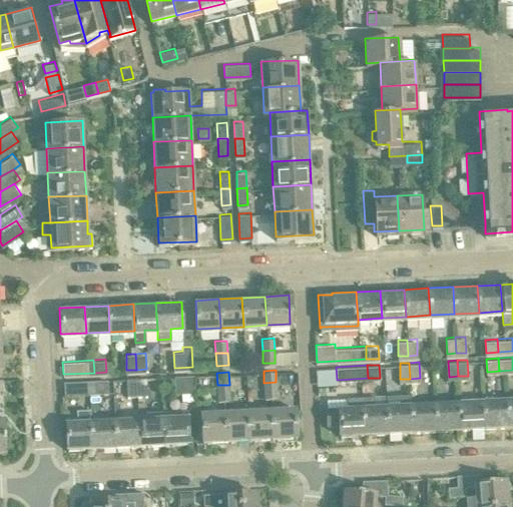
[(192,374),(174,375),(174,391),(193,390),(192,374)]
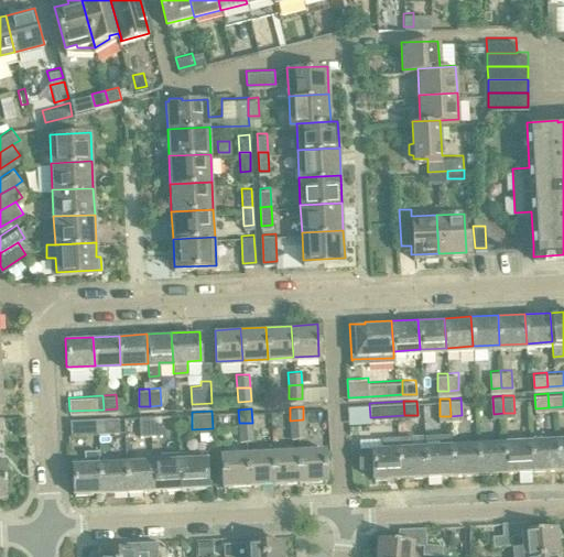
[(151,414),(140,415),(141,433),(151,432),(151,414)]
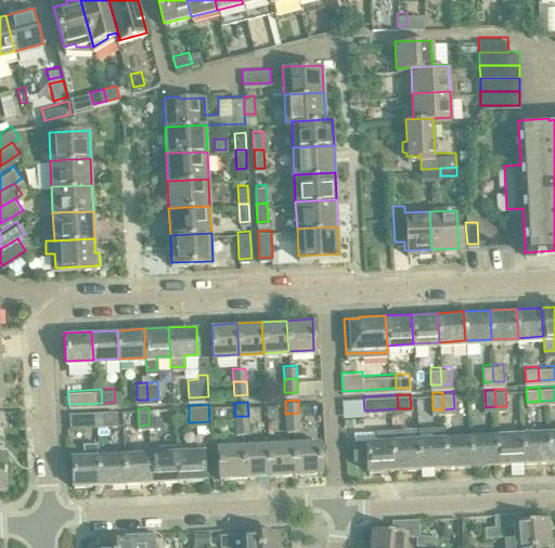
[(158,407),(149,407),(149,425),(159,425),(158,407)]
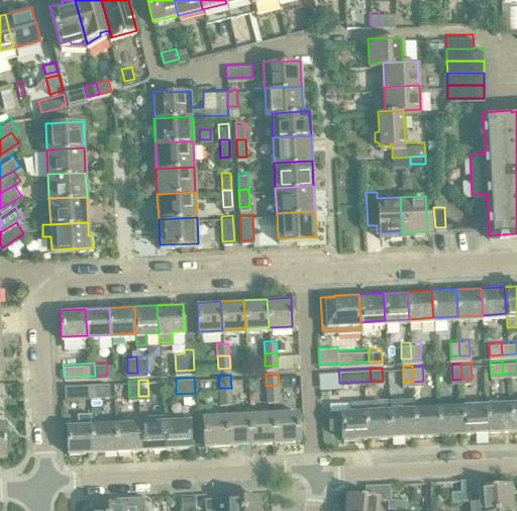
[(107,381),(95,382),(96,395),(108,394),(107,381)]
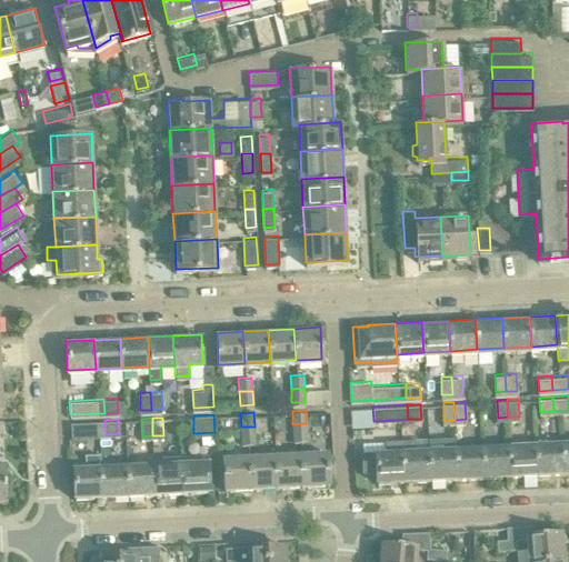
[(105,420),(70,421),(71,435),(106,434),(105,420)]
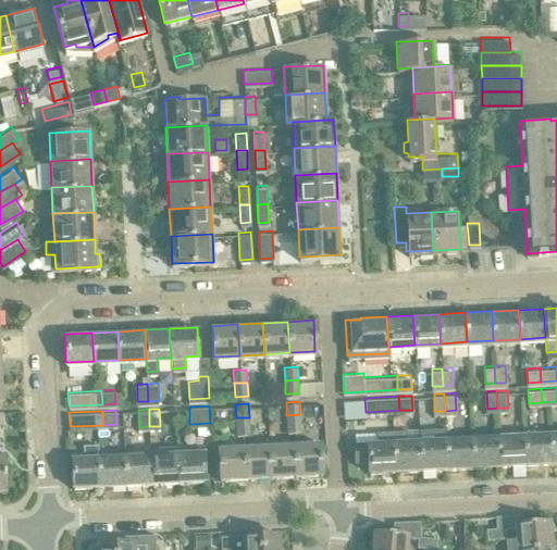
[(299,414),(286,415),(287,428),(300,427),(299,414)]
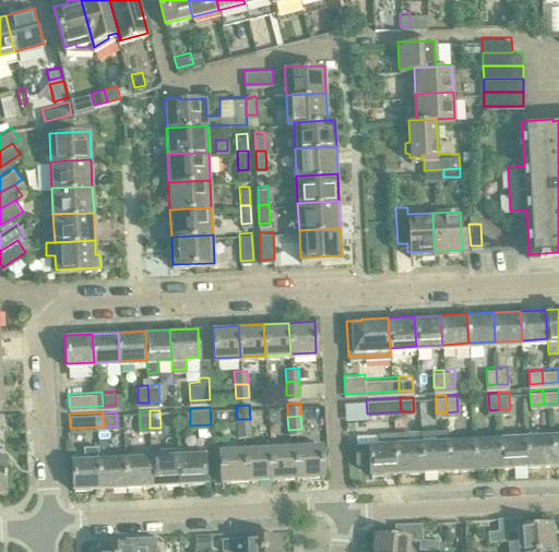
[(250,419),(237,419),(237,433),(250,432),(250,419)]
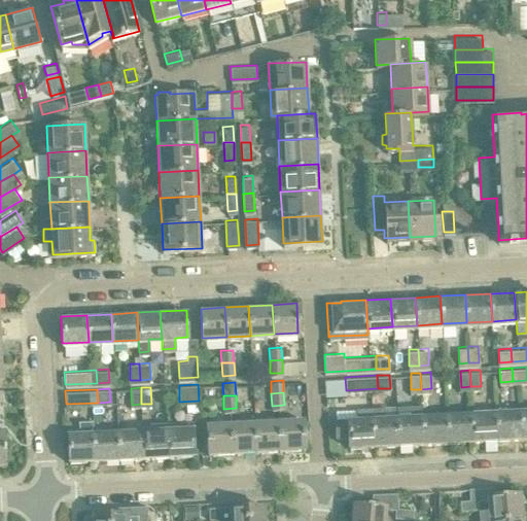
[(422,403),(397,405),(397,415),(399,442),(424,441),(422,413),(422,403)]
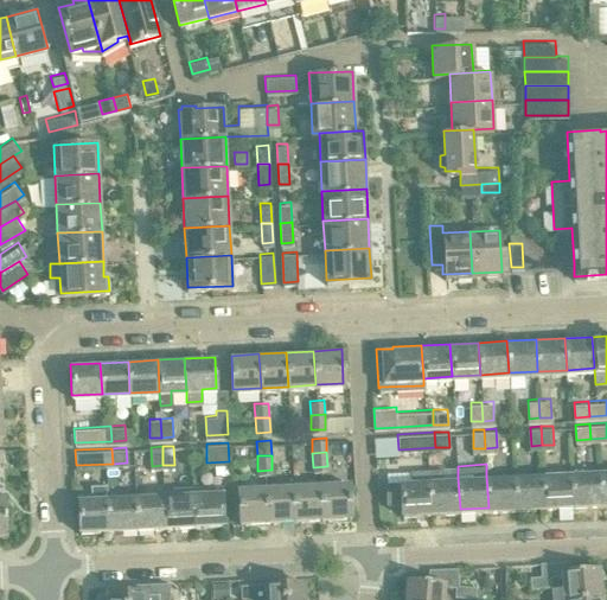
[(443,466),(428,467),(432,511),(460,509),(458,478),(443,478),(443,466)]
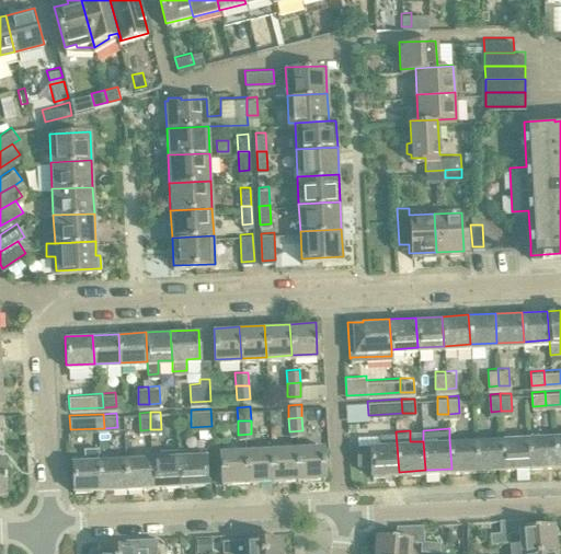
[(370,443),(357,445),(358,463),(371,462),(371,473),(399,472),(396,431),(379,433),(380,443),(370,443)]
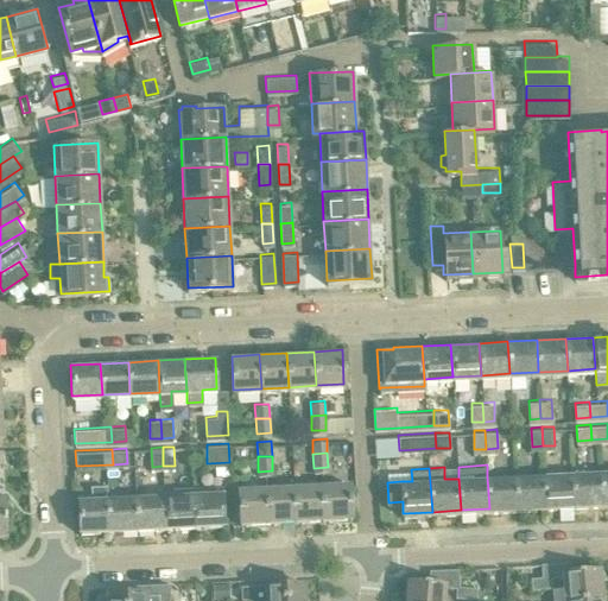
[(601,470),(574,472),(576,504),(603,503),(601,470)]
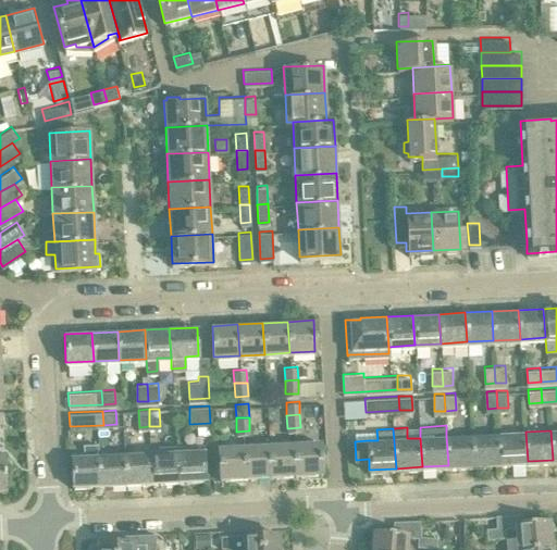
[(525,432),(499,434),(500,462),(528,461),(525,432)]
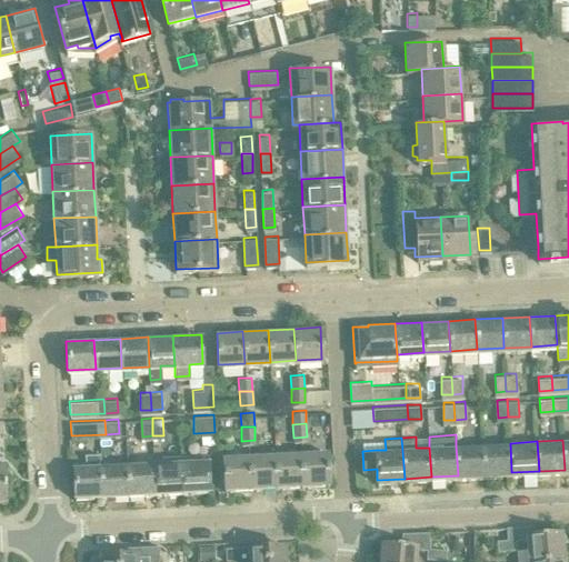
[(510,443),(482,444),(483,474),(511,472),(510,443)]
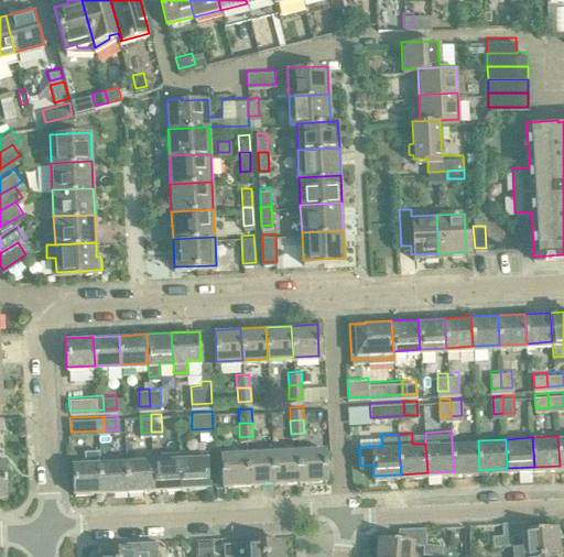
[(478,440),(452,441),(454,471),(479,470),(478,440)]
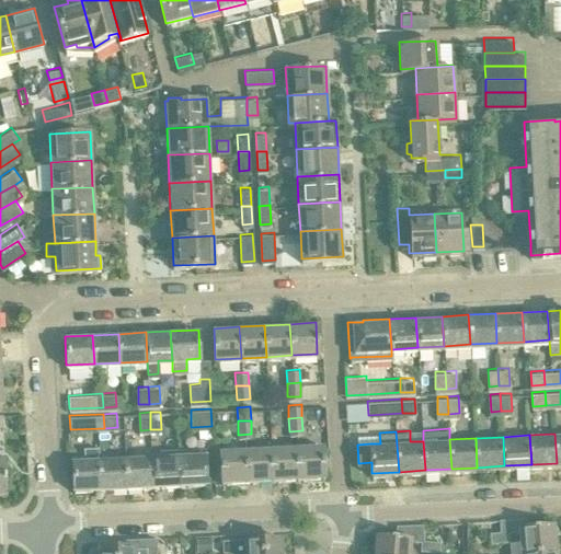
[(323,443),(297,446),(299,476),(325,475),(323,443)]
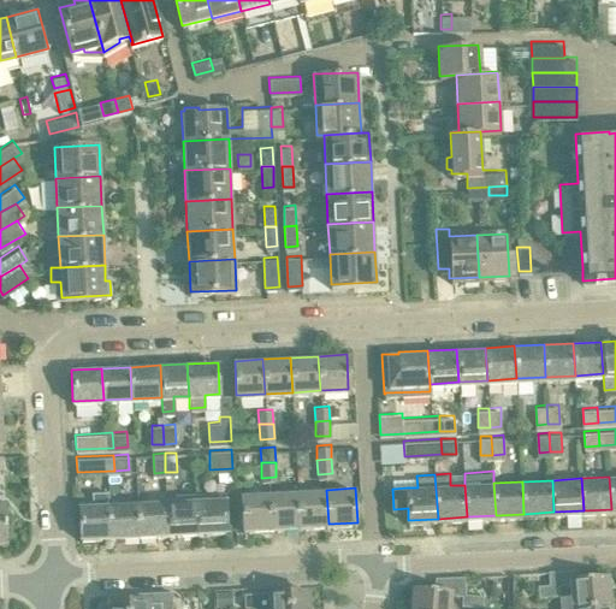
[(93,498),(80,498),(80,506),(82,537),(112,536),(110,503),(108,489),(92,490),(93,498)]
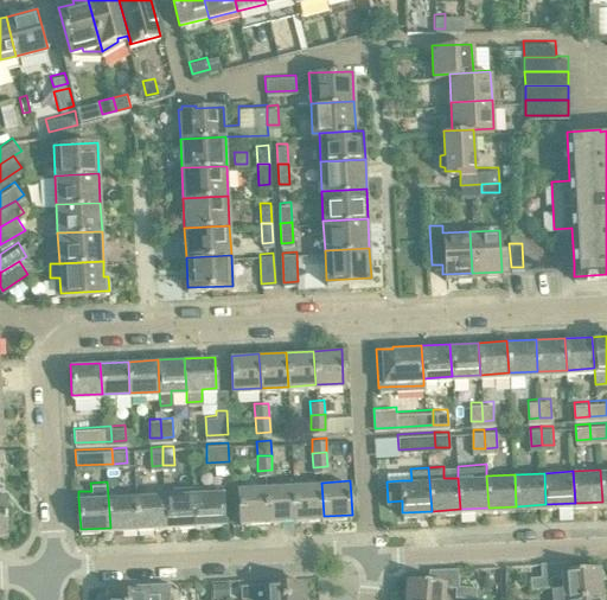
[(321,483),(294,484),(296,517),(324,516),(321,483)]
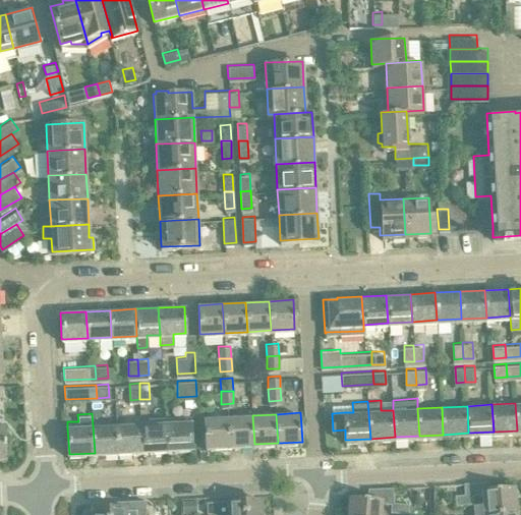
[(165,415),(140,417),(141,423),(142,451),(167,449),(165,416),(165,415)]
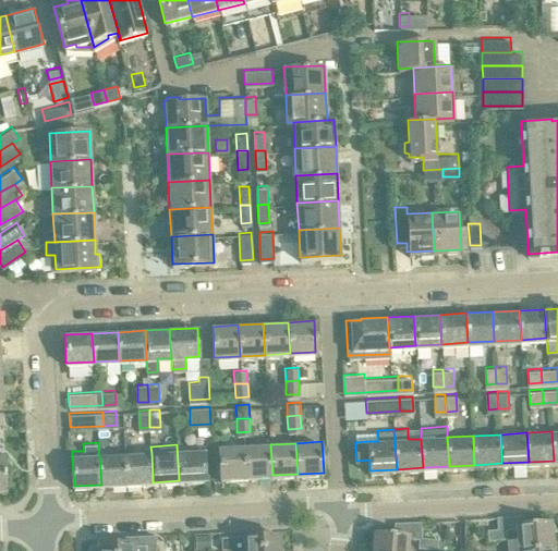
[(204,444),(177,445),(179,480),(206,479),(204,444)]
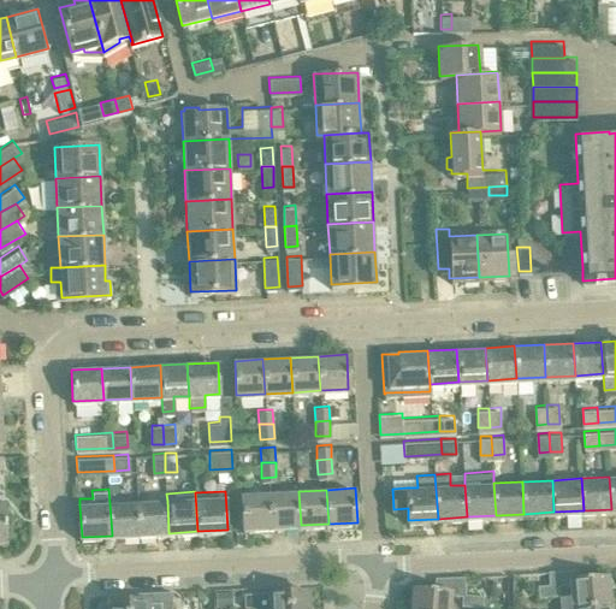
[(298,491),(271,492),(272,527),(301,525),(298,491)]
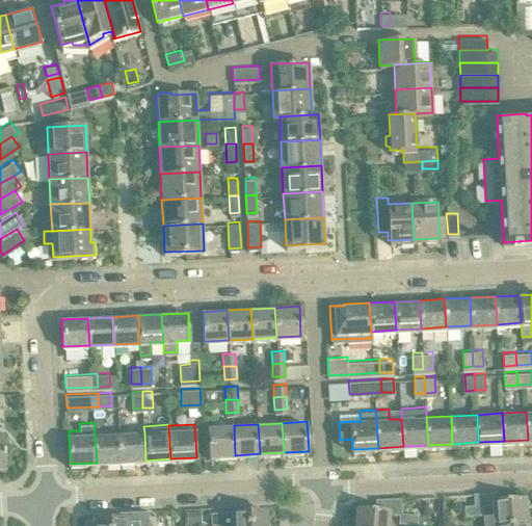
[(234,425),(209,427),(210,456),(235,455),(234,425)]
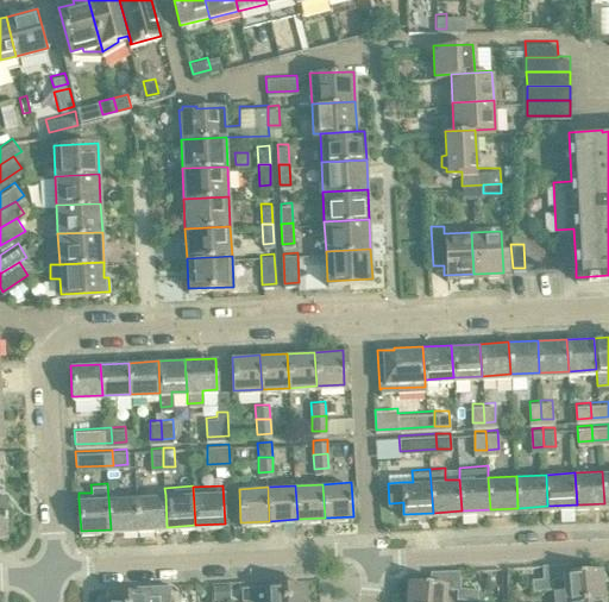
[(165,495),(136,496),(138,528),(167,527),(165,495)]
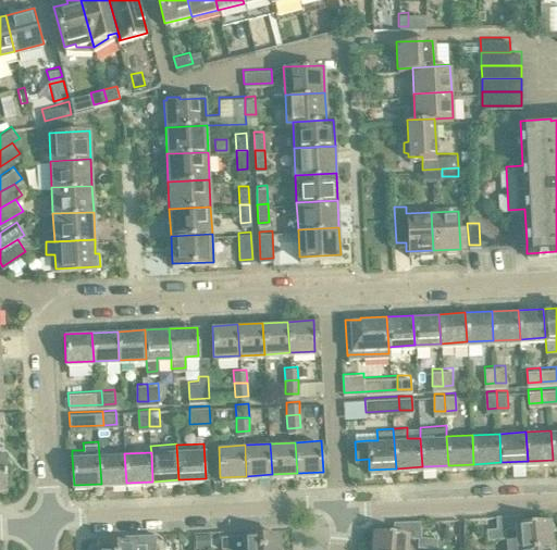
[(124,453),(99,454),(101,484),(126,483),(124,453)]
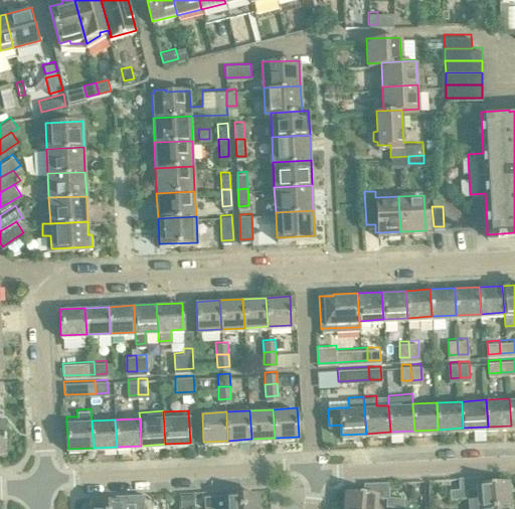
[(460,486),(449,487),(450,497),(468,495),(467,486),(476,486),(479,508),(511,506),(508,481),(485,483),(484,474),(459,476),(460,486)]
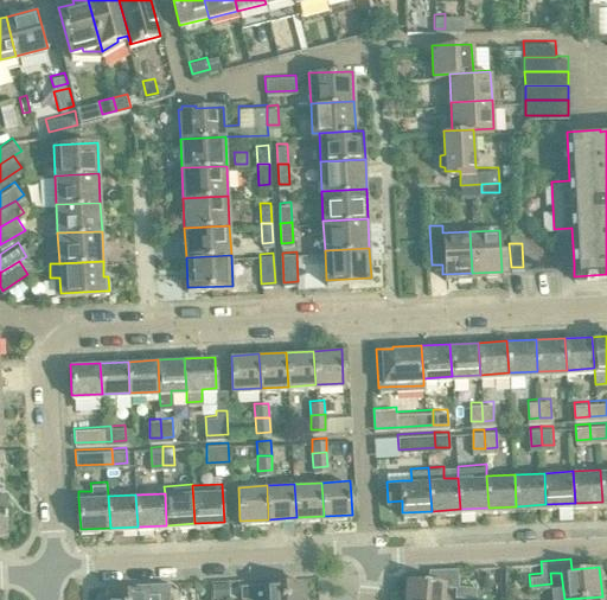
[(407,578),(404,599),(442,599),(445,582),(457,583),(455,593),(475,594),(477,583),(458,582),(458,566),(430,568),(429,580),(407,578)]
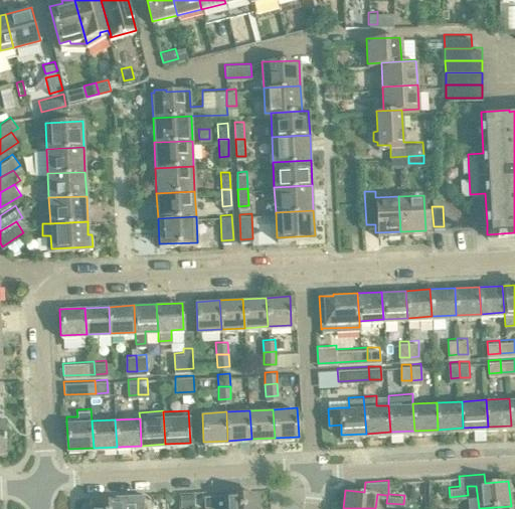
[(190,490),(179,490),(179,502),(190,502),(190,490)]
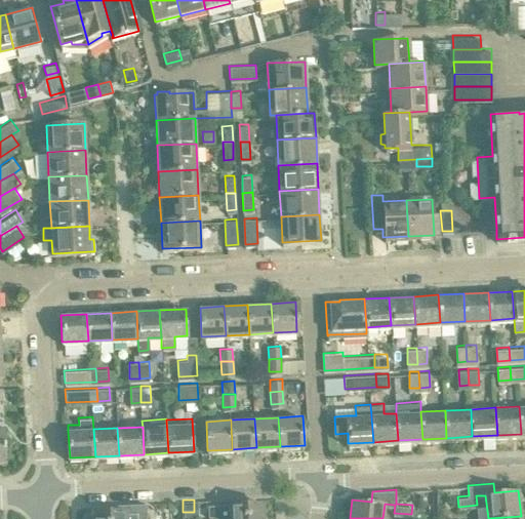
[(92,511),(91,518),(146,518),(146,502),(125,503),(109,504),(109,505),(112,505),(112,512),(92,511)]
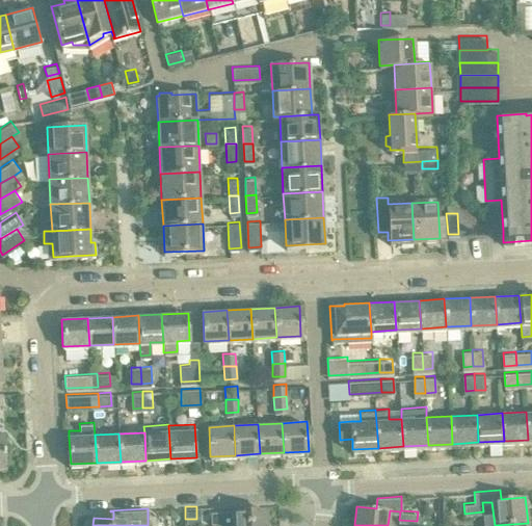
[(267,525),(266,510),(211,511),(212,521),(212,522),(219,523),(219,525),(267,525)]
